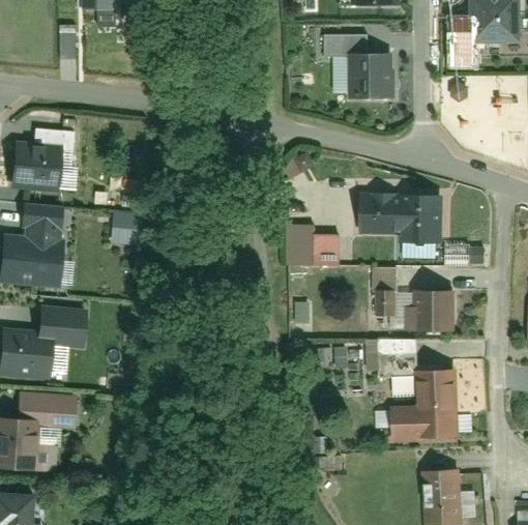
[(470,0),(472,46),(519,45),(518,0),(470,0)]
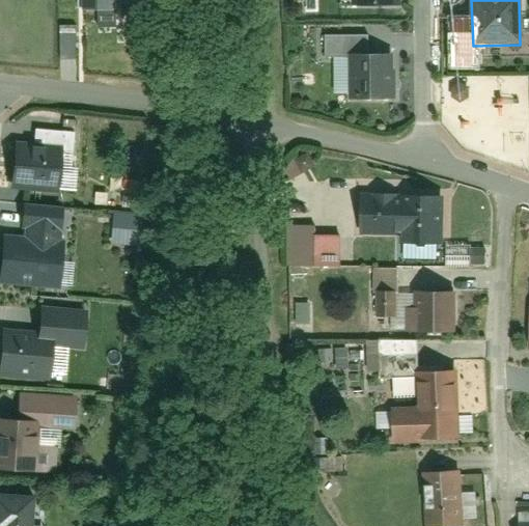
[(387,52),(350,53),(351,99),(388,97),(387,52)]
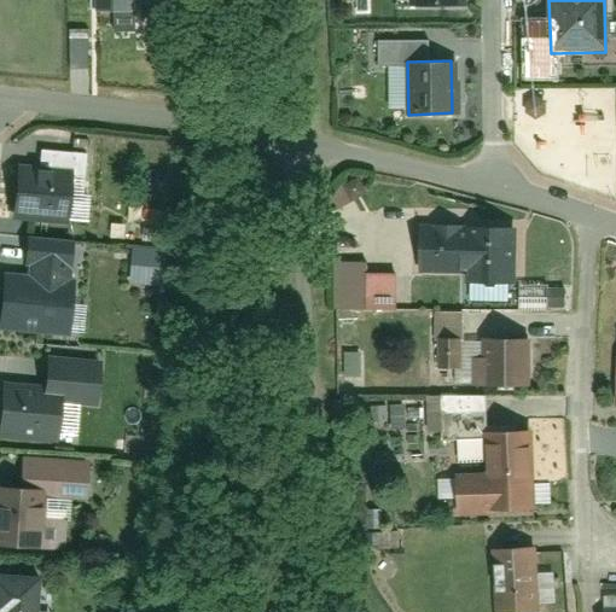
[(12,210),(87,216),(91,173),(16,168),(12,210)]
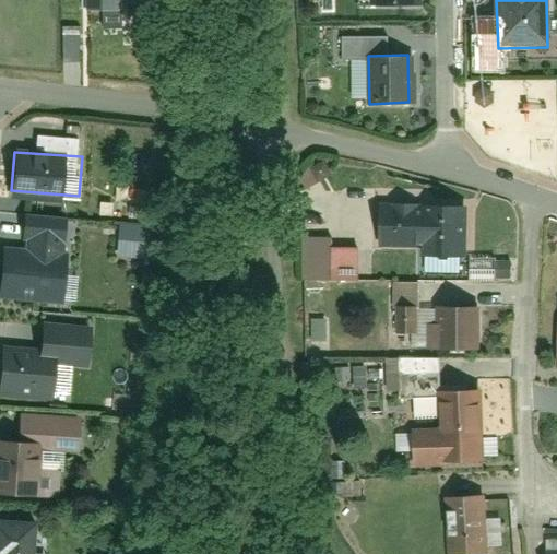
[(465,207),(381,205),(382,247),(422,247),(422,257),(466,257),(465,207)]
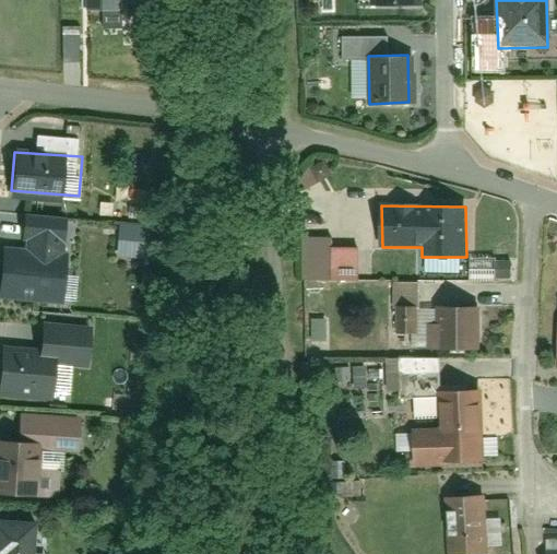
[(60,298),(68,220),(24,215),(21,250),(4,249),(0,293),(60,298)]
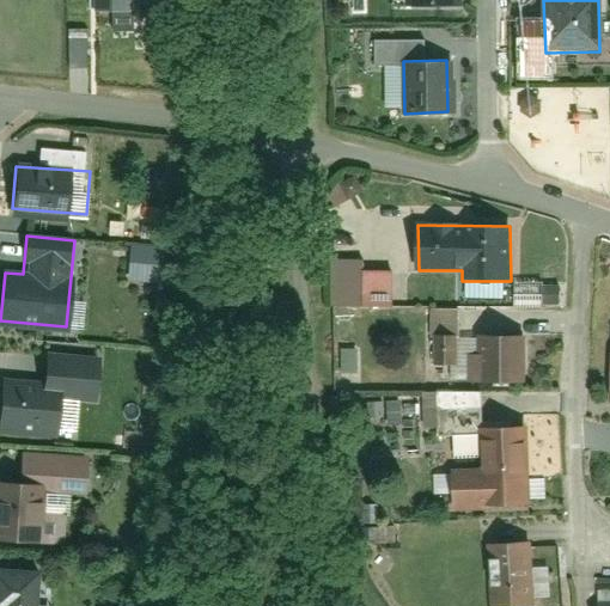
[(518,336),(480,336),(483,391),(522,389),(518,336)]
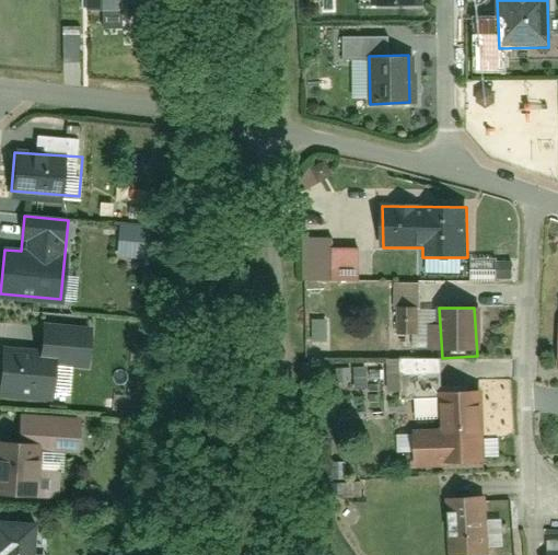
[(38,351),(0,348),(0,392),(45,396),(49,360),(86,362),(90,333),(39,328),(38,351)]
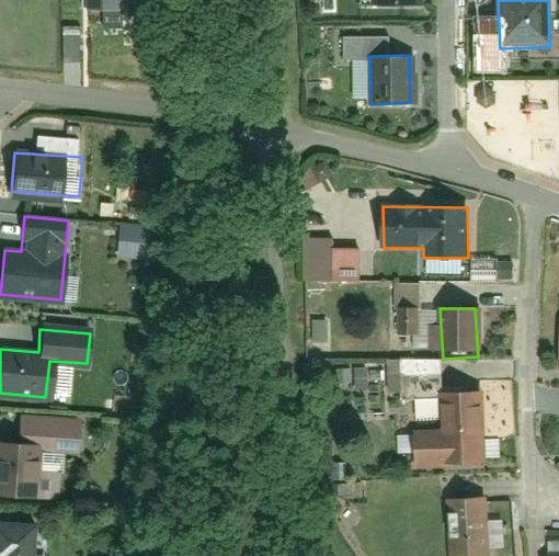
[(483,463),(480,389),(438,390),(440,435),(417,437),(419,465),(483,463)]
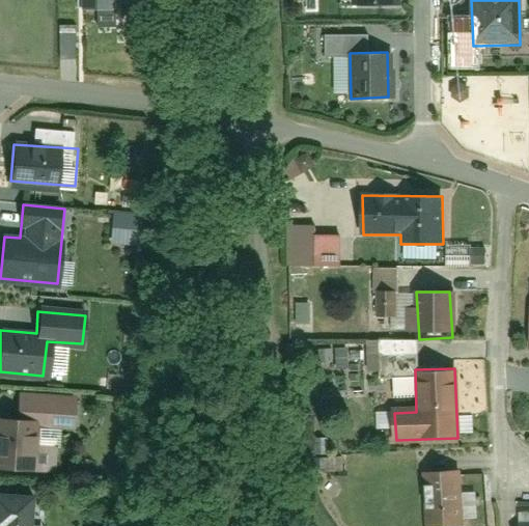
[(29,418),(0,417),(0,469),(28,471),(29,418)]
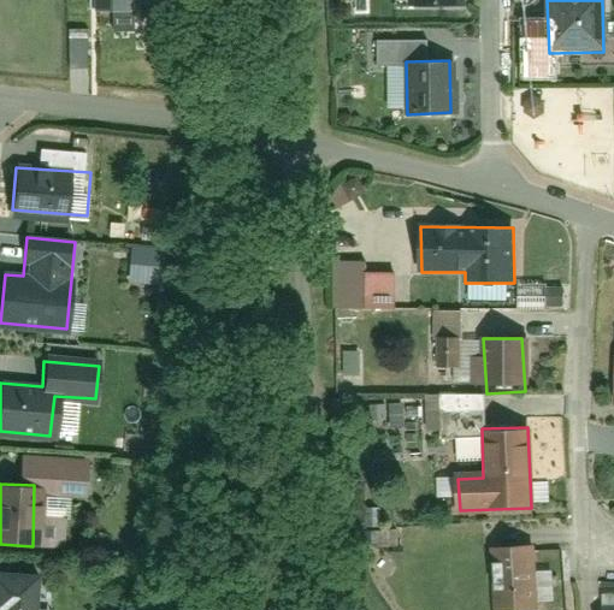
[(527,546),(489,549),(493,609),(529,608),(527,546)]
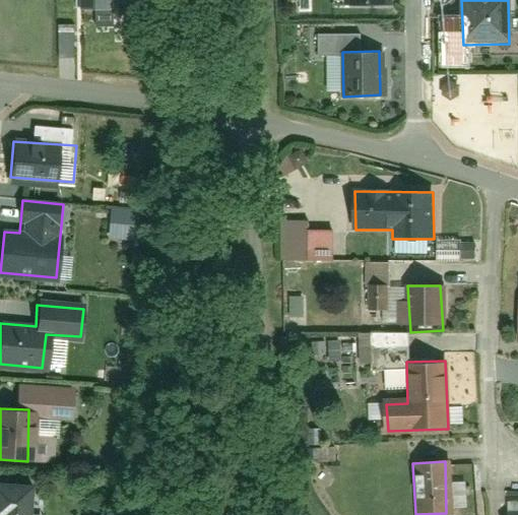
[(28,514),(29,486),(0,484),(0,514),(28,514)]
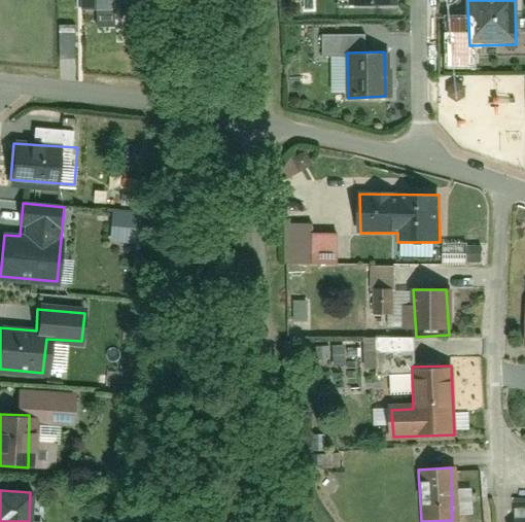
[(524,521),(524,506),(512,507),(513,521),(524,521)]
